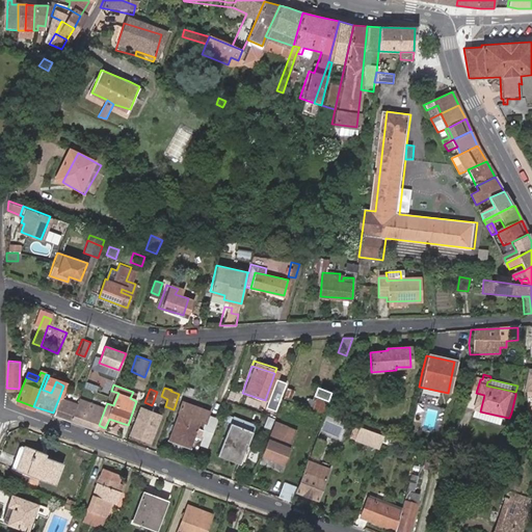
[(310,407),(315,396),(311,394),(306,406),(310,407)]
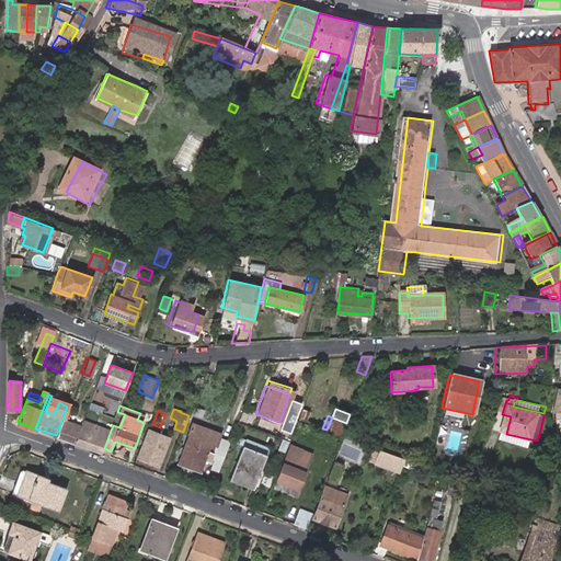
[(549,418),(544,416),(539,435),(545,436),(549,418)]
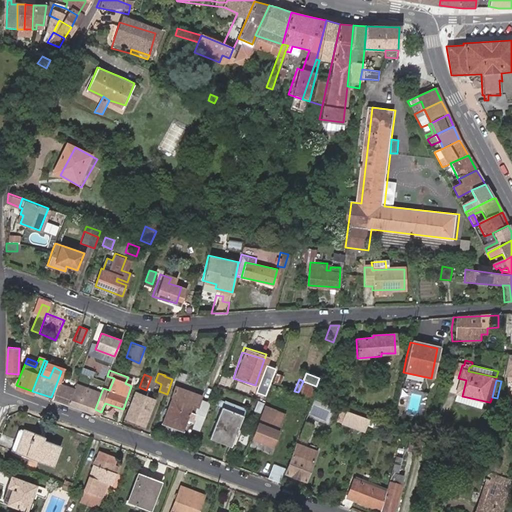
[(298,392),(312,398),(316,386),(303,381),(298,392)]
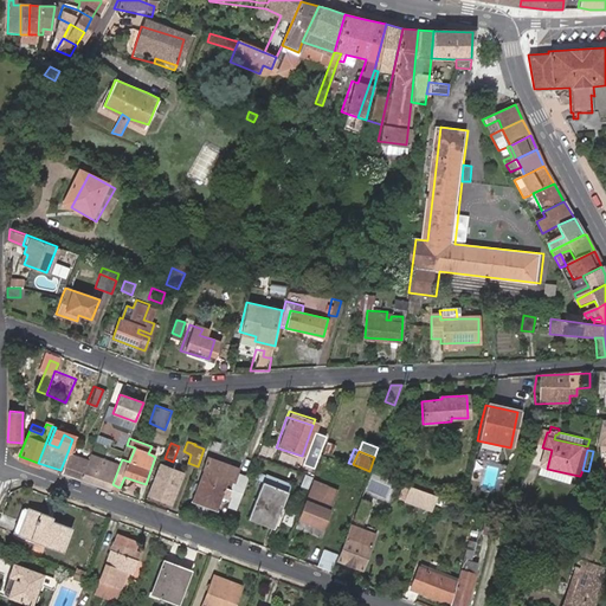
[(60,470),(82,478),(88,459),(68,452),(60,470)]
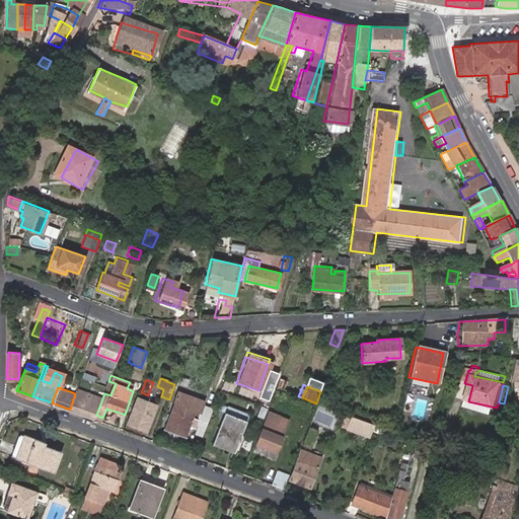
[(96,415),(102,398),(77,389),(75,393),(70,410),(94,419),(96,415)]
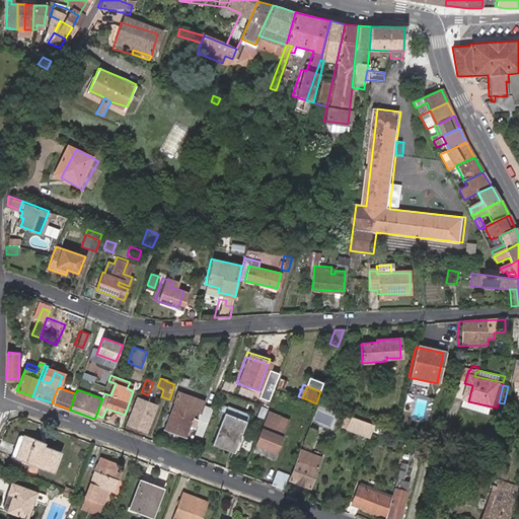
[(191,425),(196,427),(195,432),(201,434),(210,408),(204,405),(206,400),(178,390),(164,428),(187,436),(191,425)]
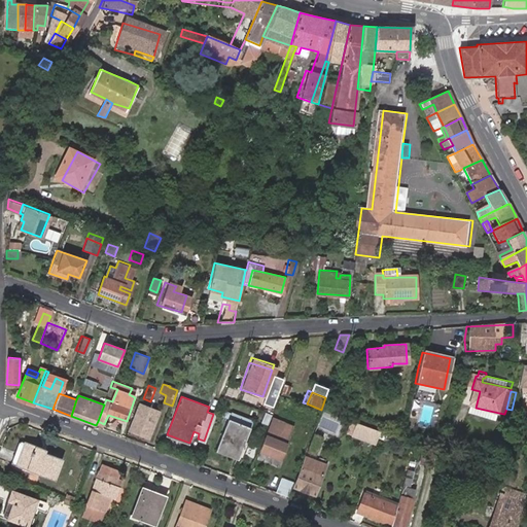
[(159,412),(140,405),(131,431),(149,438),(159,412)]
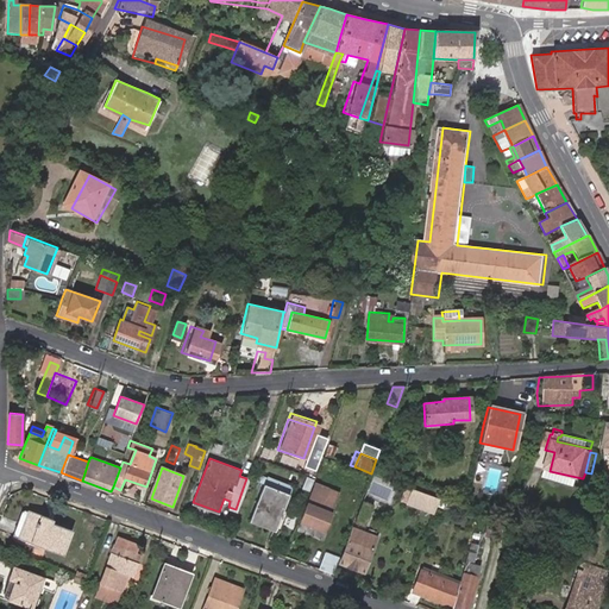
[(548,478),(579,487),(582,478),(550,471),(548,478)]
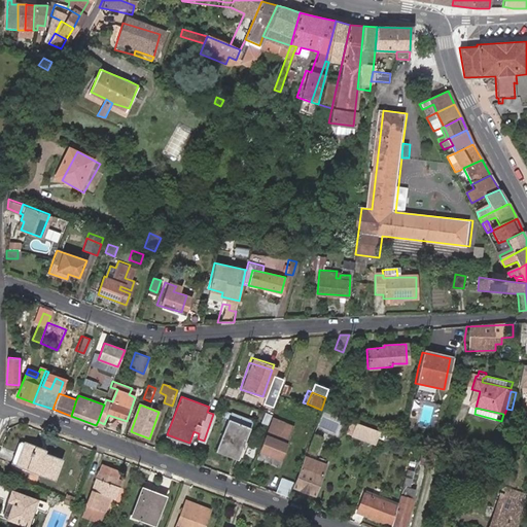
[(266,437),(277,442),(281,429),(277,428),(282,412),(275,409),(265,436),(266,437)]
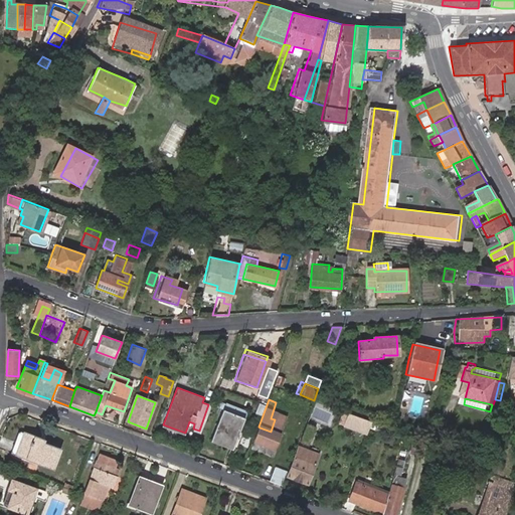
[(210,436),(233,444),(245,410),(216,400),(212,412),(218,414),(210,436)]
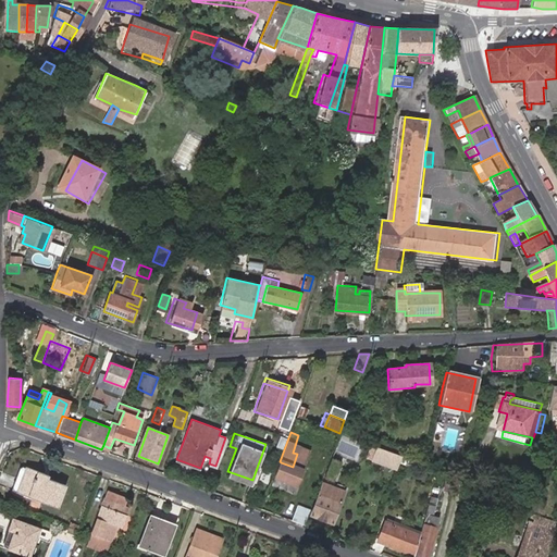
[(313,441),(301,435),(299,442),(311,446),(313,441)]
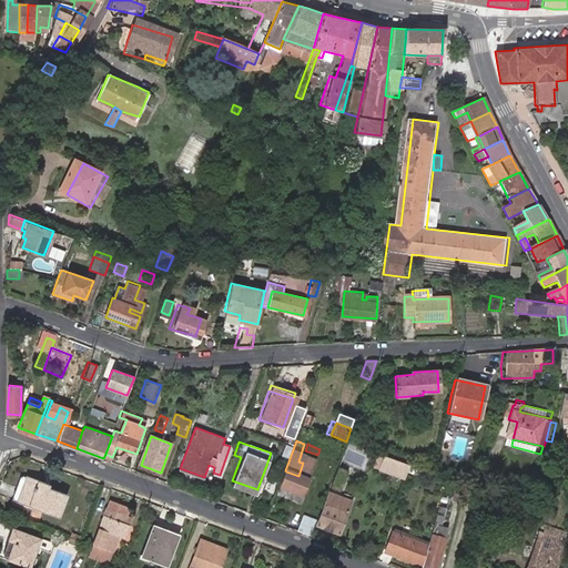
[(383,455),(409,465),(413,459),(385,448),(383,455)]
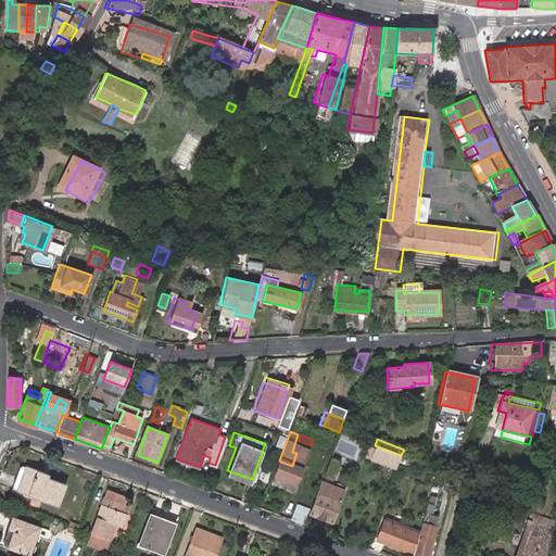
[(375,445),(368,443),(363,456),(369,458),(375,445)]
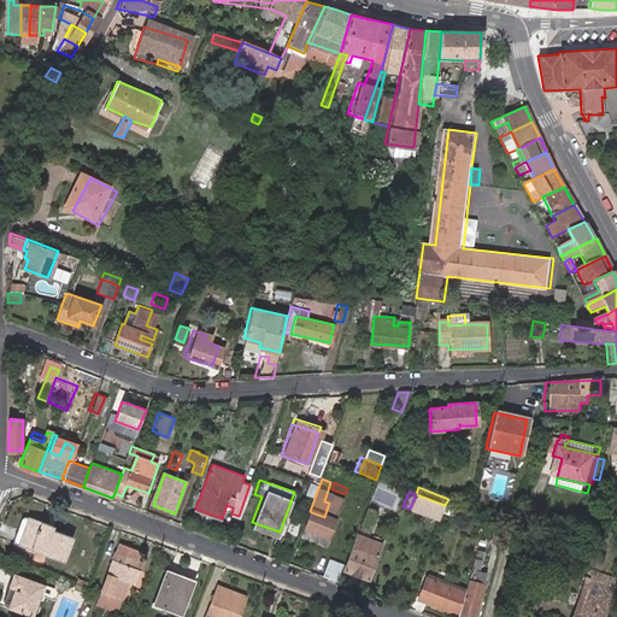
[(447,506),(445,505),(416,494),(410,509),(441,521),(447,506)]
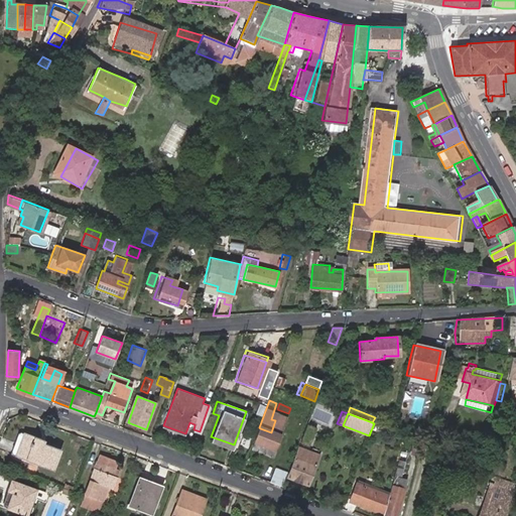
[(315,428),(307,425),(300,443),(308,446),(315,428)]
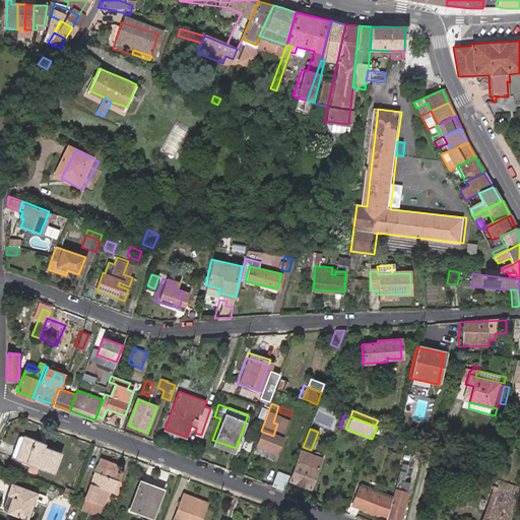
[(282,439),(273,436),(262,432),(257,446),(277,454),(282,439)]
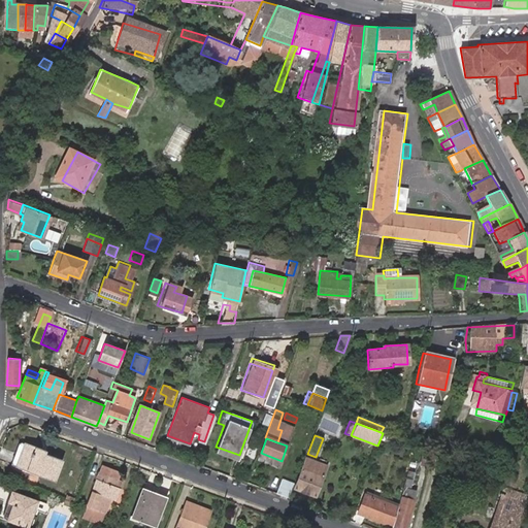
[(28,442),(19,467),(57,482),(65,459),(48,453),(48,451),(28,442)]
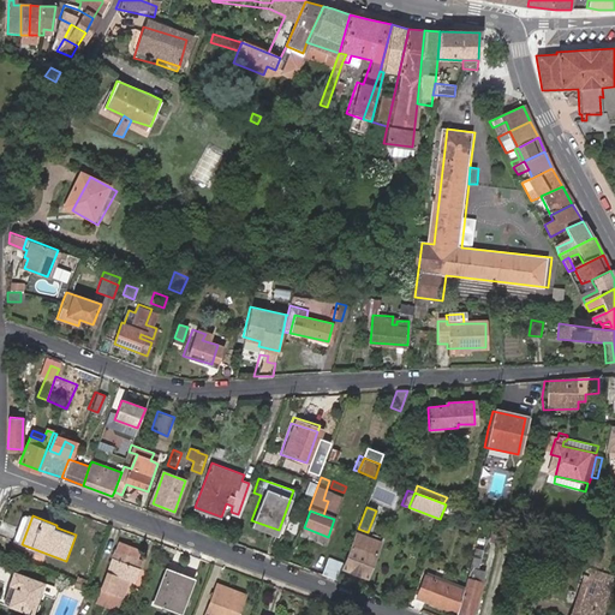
[(276,536),(279,530),(251,520),(250,526),(276,536)]
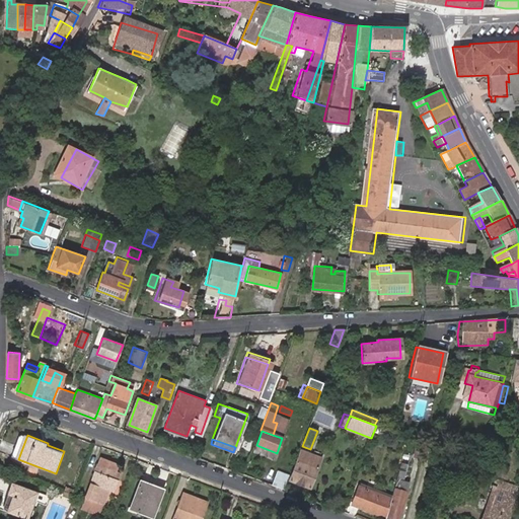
[(196,443),(191,441),(188,450),(193,452),(196,443)]
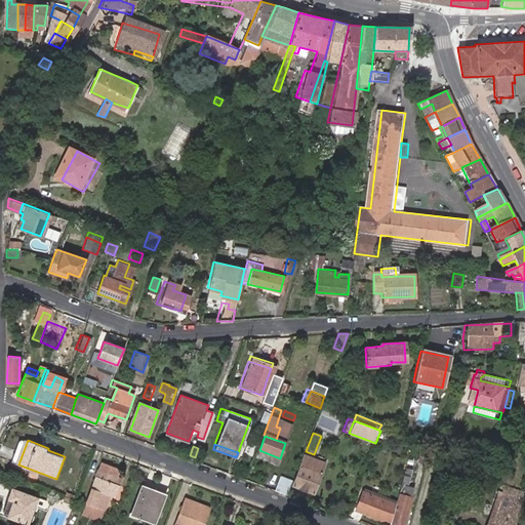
[(432,468),(437,454),(428,451),(423,463),(432,468)]
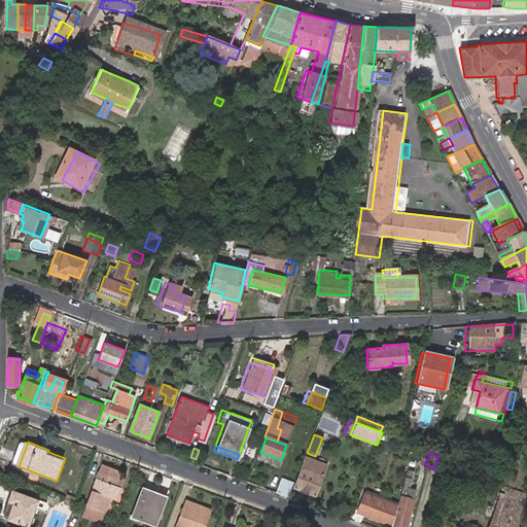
[(293,488),(315,496),(326,464),(311,459),(312,459),(306,456),(293,488)]
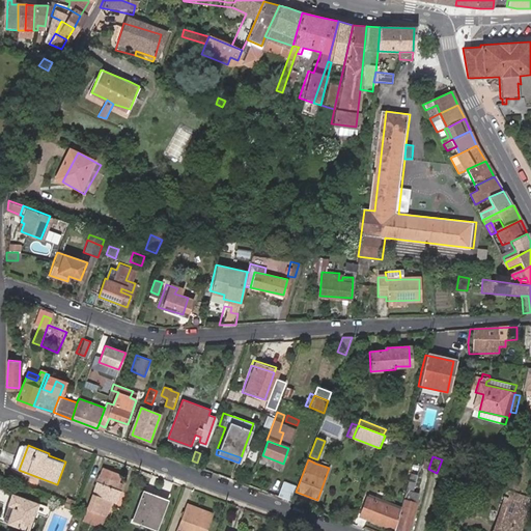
[(116,470),(102,465),(100,472),(85,508),(105,515),(111,499),(116,501),(120,488),(115,486),(118,479),(113,477),(116,470)]
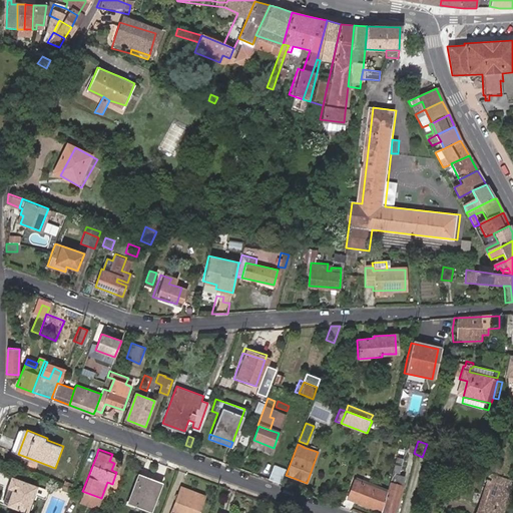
[(402,458),(383,510),(390,512),(396,512),(409,478),(403,475),(409,460),(402,458)]
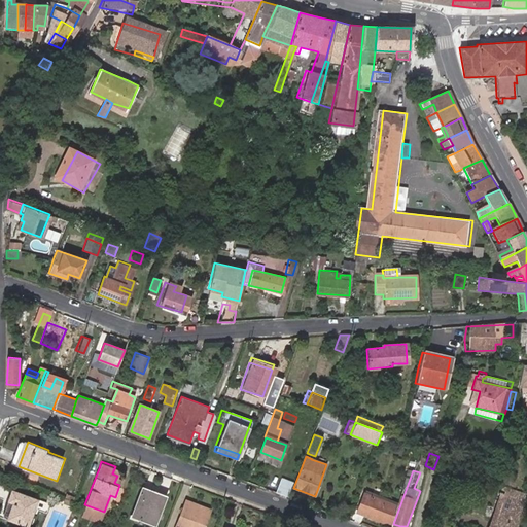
[(276,492),(288,497),(294,482),(281,477),(276,492)]
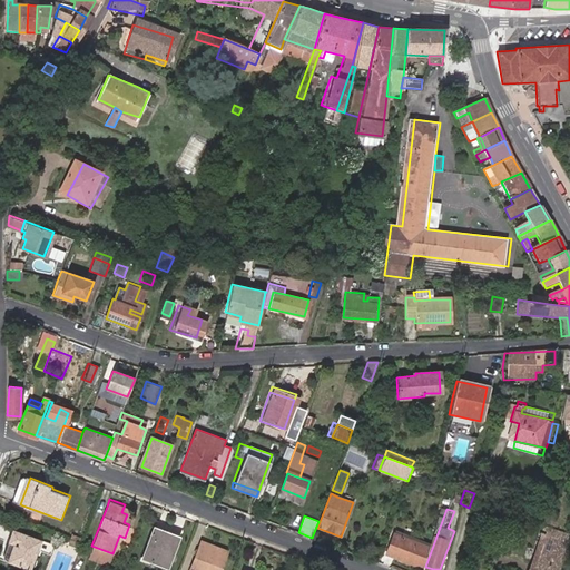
[(558,569),(569,538),(569,534),(546,526),(529,569),(558,569)]
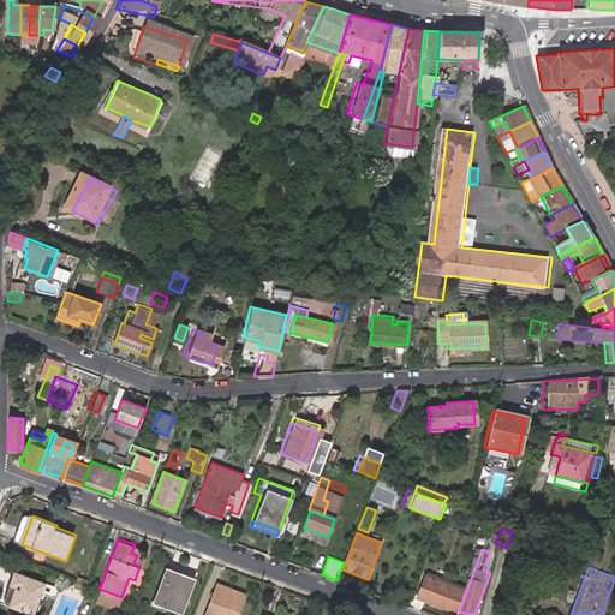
[(179,614),(191,579),(163,569),(150,604),(179,614)]
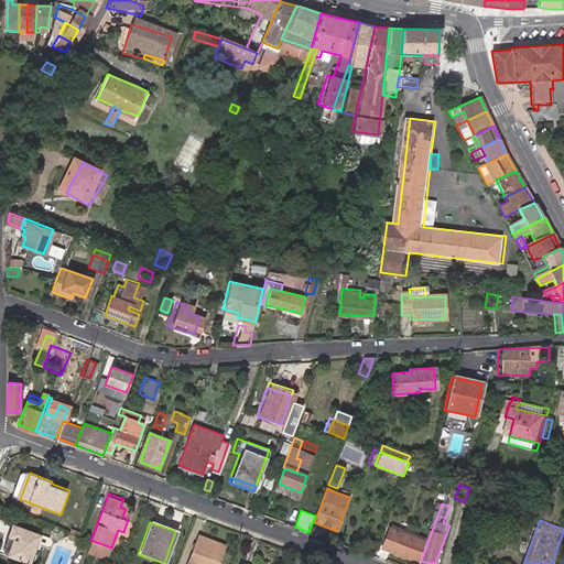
[(17,542),(11,557),(30,563),(33,563),(43,535),(15,525),(10,540),(17,542)]
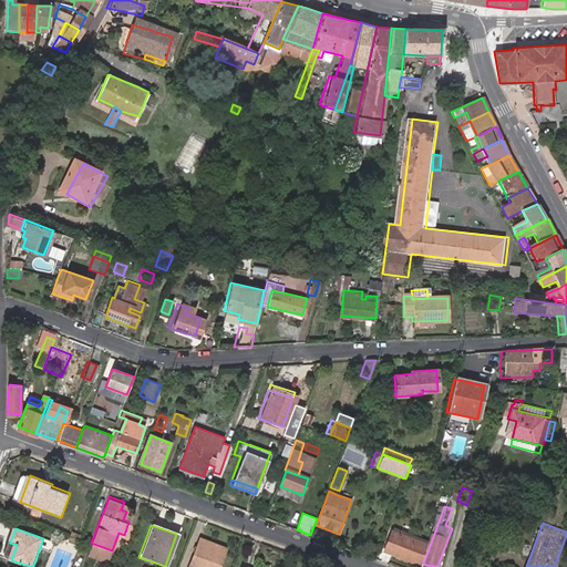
[(423,564),(429,543),(392,528),(387,544),(393,546),(391,553),(422,564),(423,564)]
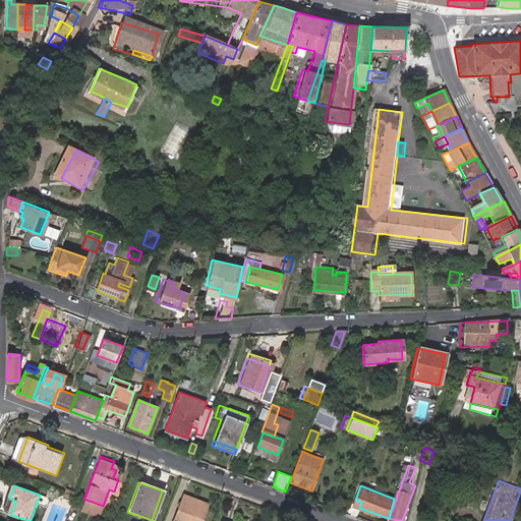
[(200,520),(208,505),(183,496),(173,520),(200,520)]
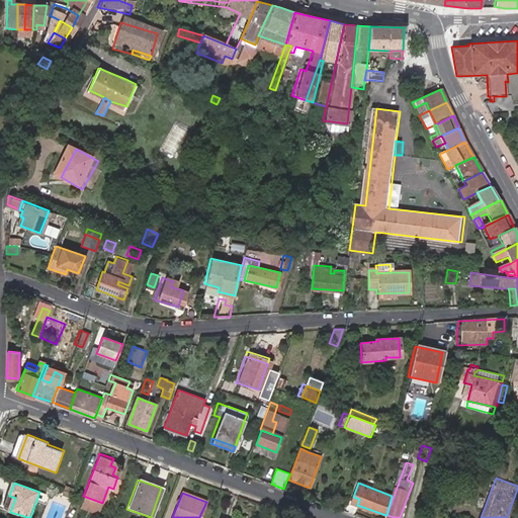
[(8,511),(10,512),(15,498),(9,496),(5,506),(8,511)]
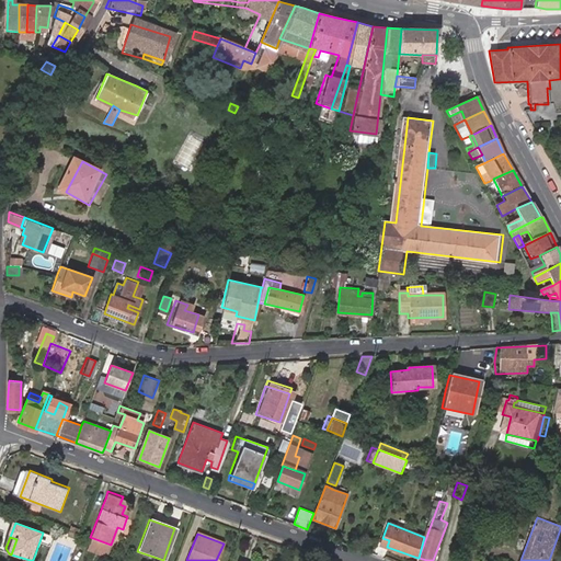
[(106,553),(111,545),(90,537),(87,547),(106,553)]
